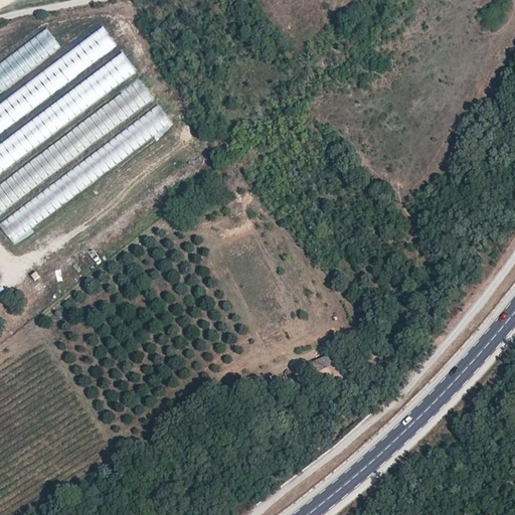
[(102,25),(0,102),(0,137),(119,47),(102,25)]
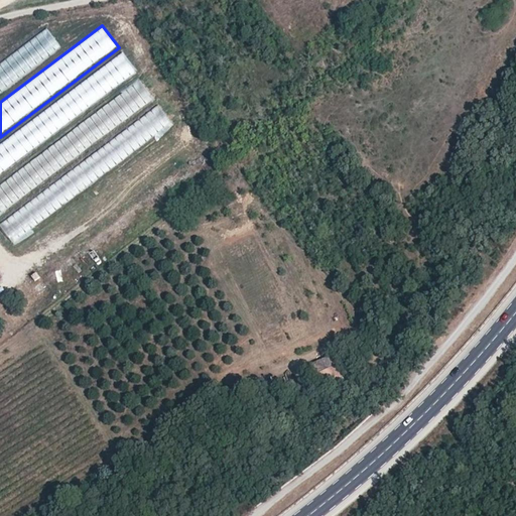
[(46,28),(0,61),(0,94),(61,47),(46,28)]
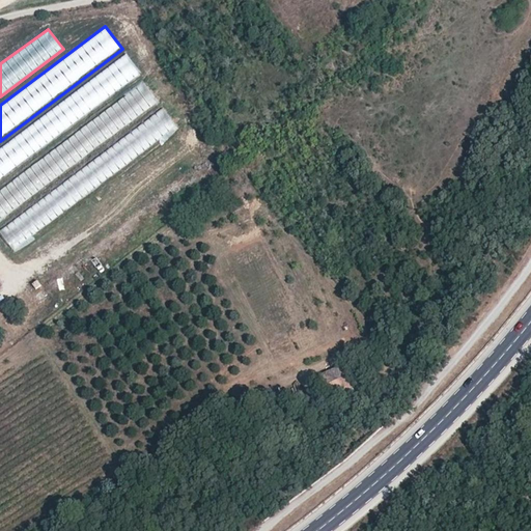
[(124,52),(0,145),(0,182),(142,76),(124,52)]
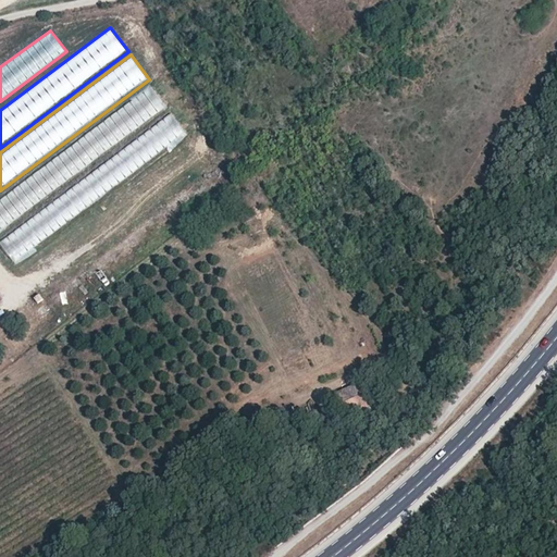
[(149,84),(0,197),(0,234),(169,109),(149,84)]
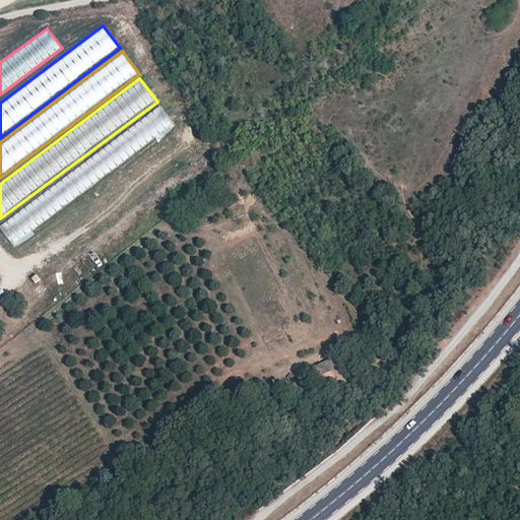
[(161,104),(0,225),(16,249),(179,127),(161,104)]
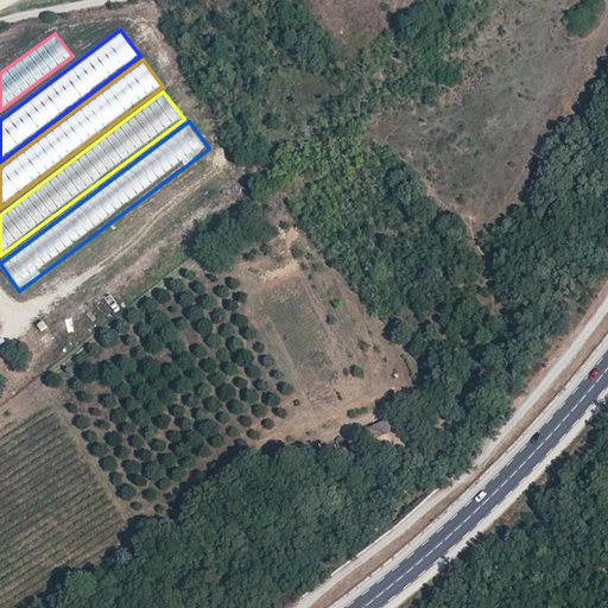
[(373,441),(379,454),(406,437),(399,425),(373,441)]
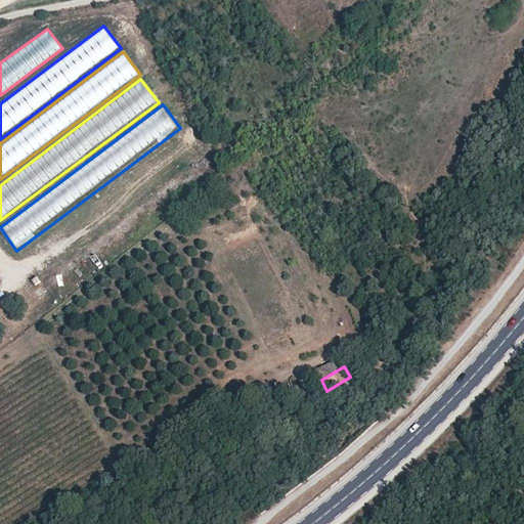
All buildings are outlined.
